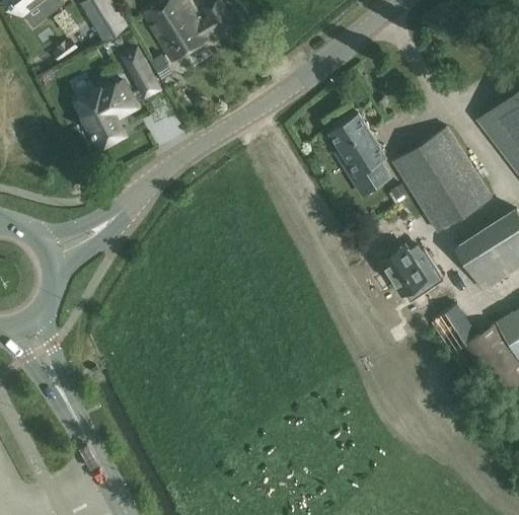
[(10,0),(17,9),(18,8),(23,16),(24,15),(40,3),(50,16),(64,6),(59,0),(10,0)]
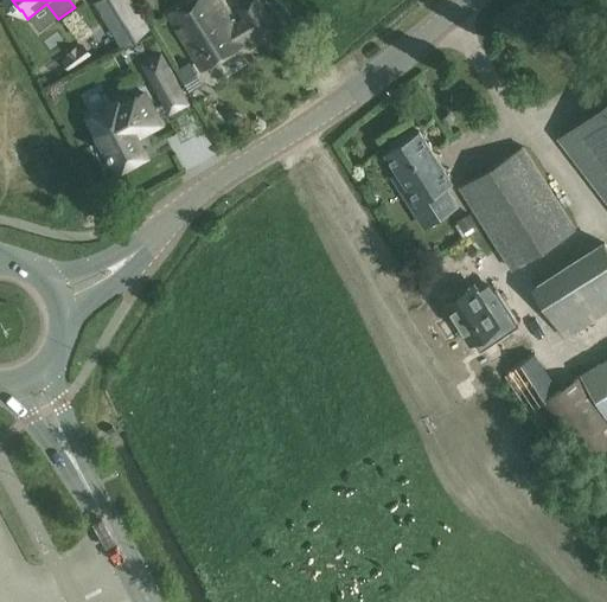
[(127,0),(107,0),(97,6),(122,47),(147,32),(127,0)]
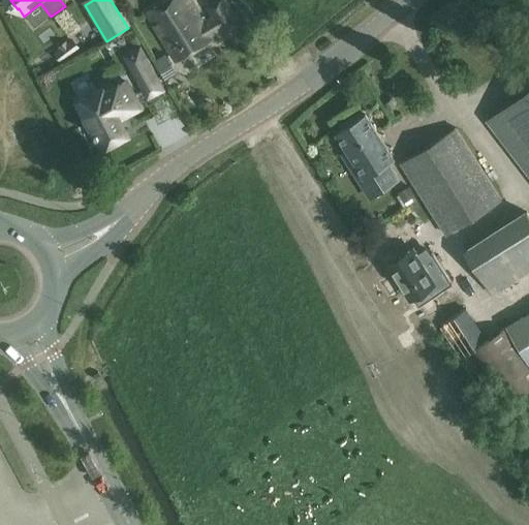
[(184,0),(172,0),(145,17),(175,64),(211,42),(209,39),(220,32),(223,36),(239,26),(220,0),(206,10),(212,20),(200,26),(184,0)]
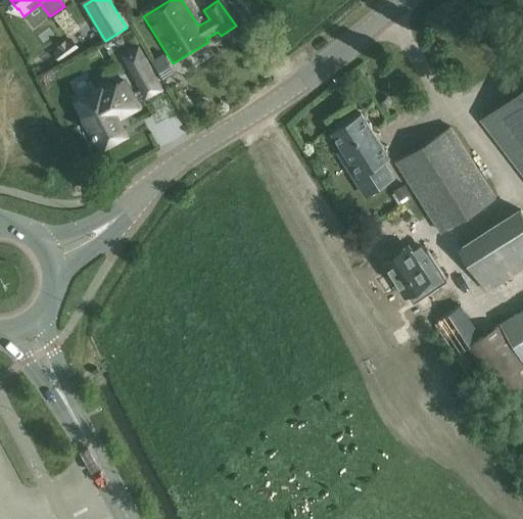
[(152,64),(158,75),(171,67),(163,57),(152,64)]
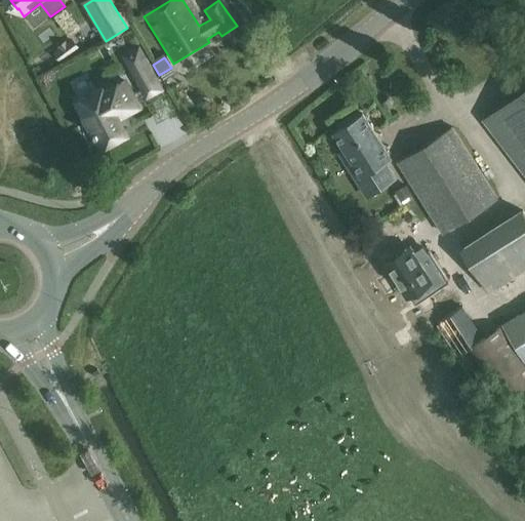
[(150,70),(135,78),(147,101),(162,92),(150,70)]
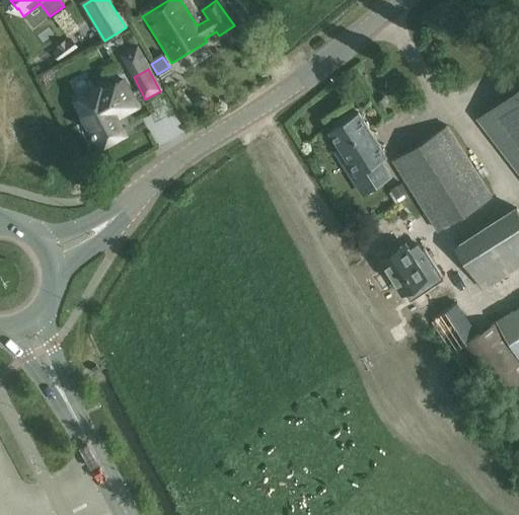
[(76,104),(86,124),(98,146),(98,147),(124,134),(116,118),(122,115),(123,117),(137,108),(123,83),(103,94),(101,91),(76,104)]
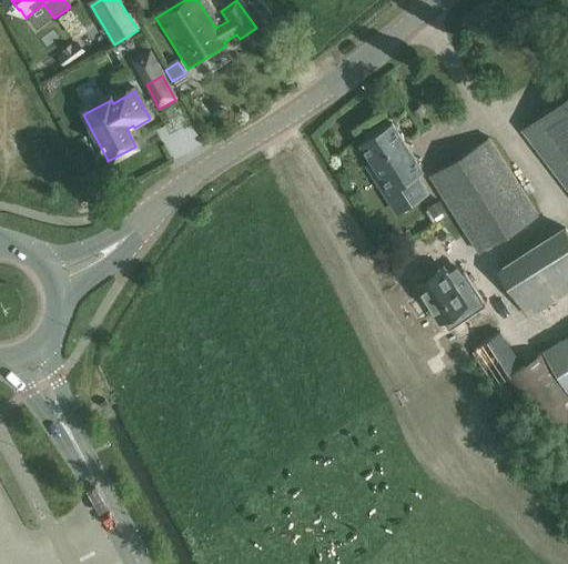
[(567,99),(526,131),(567,185),(567,99)]
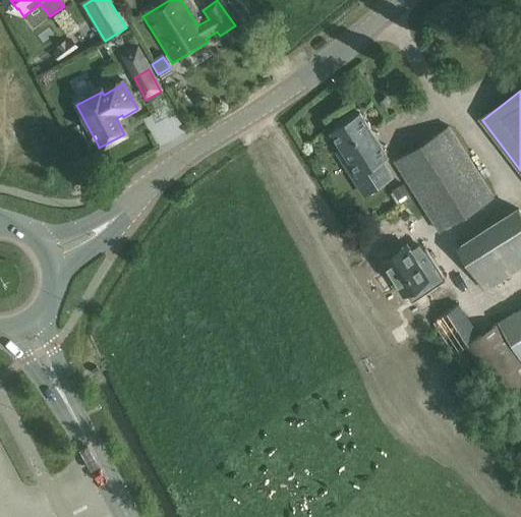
[(359,117),(333,133),(344,151),(338,155),(364,198),(392,181),(381,164),(387,160),(359,117)]
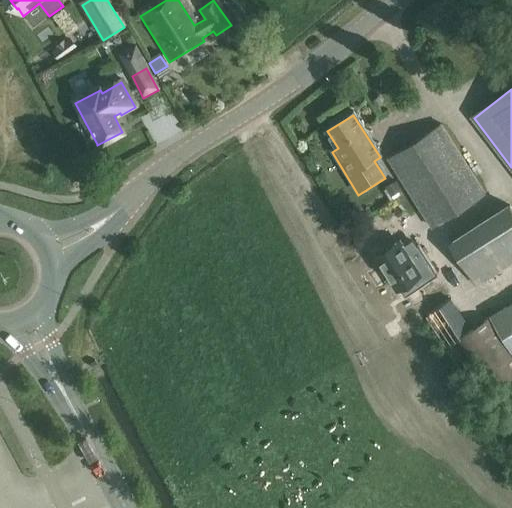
[(440,128),(387,161),(430,230),(483,196),(440,128)]
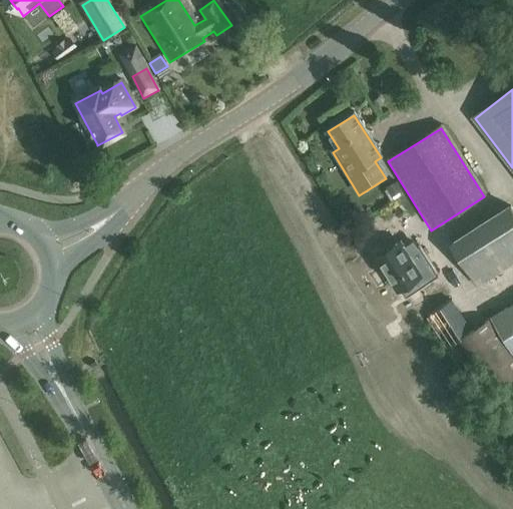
[(476,289),(512,266),(512,211),(510,208),(449,246),(476,289)]
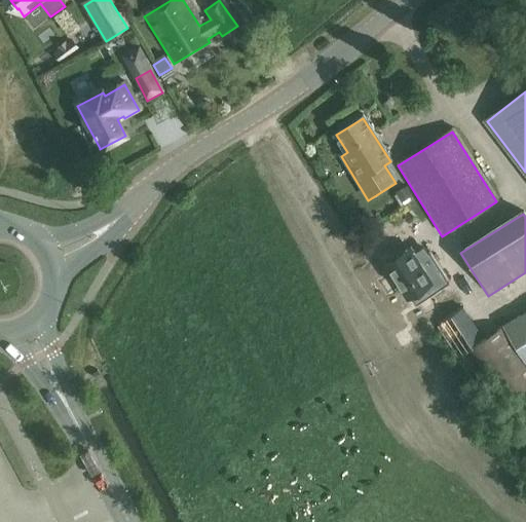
[(418,262),(410,251),(386,266),(408,300),(411,298),(416,307),(450,286),(430,254),(418,262)]
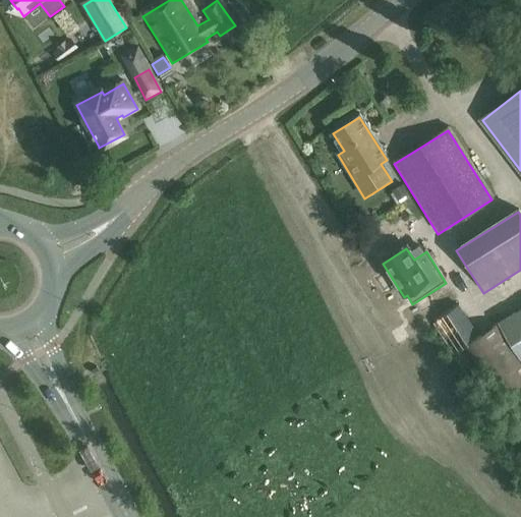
[(478,338),(459,350),(491,402),(520,383),(520,360),(498,325),(478,338)]
